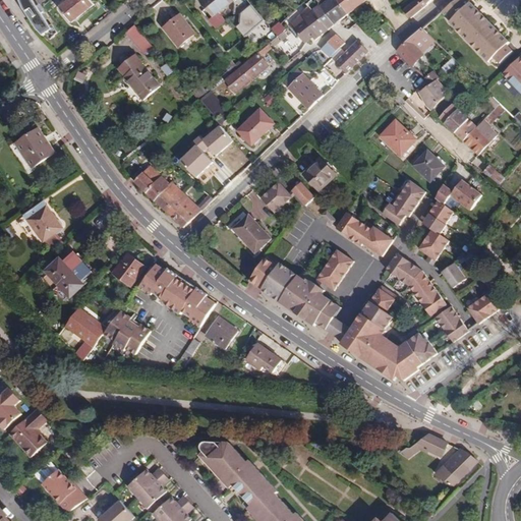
[(34,1),(33,0),(19,0),(23,8),(38,30),(44,37),(46,35),(53,30),(51,27),(43,15),(34,1)]
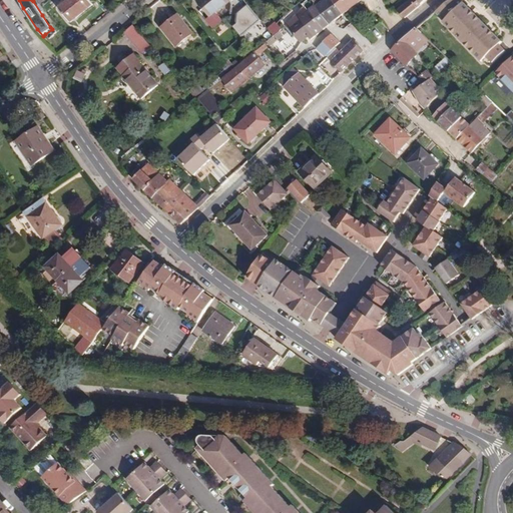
[(45,13),(35,0),(34,0),(33,1),(42,15),(45,13)]
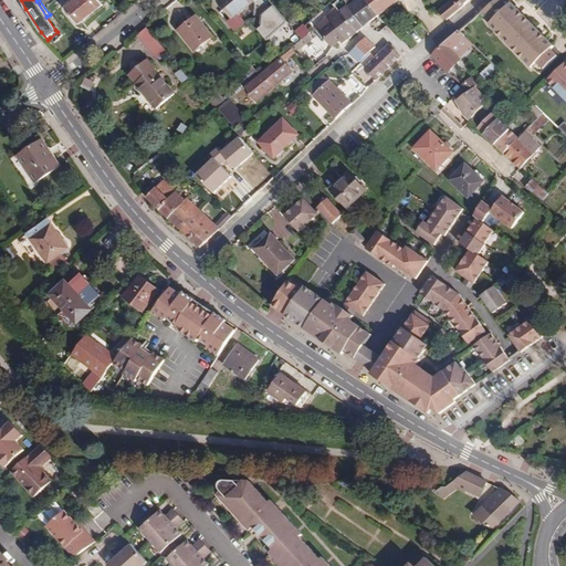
[(103,4),(98,0),(76,0),(65,9),(77,24),(103,4)]
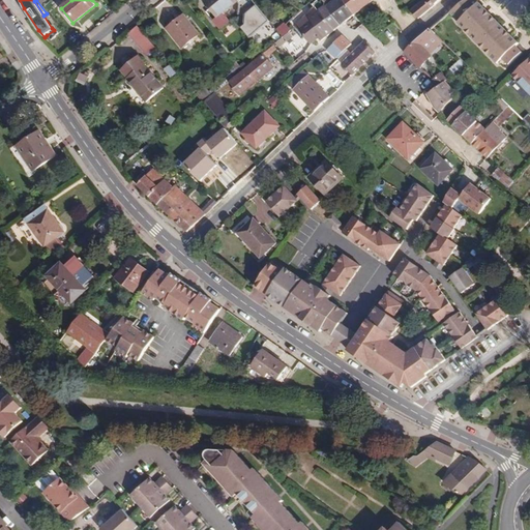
[(237,1),(235,0),(206,0),(205,1),(218,17),(213,21),(219,29),(229,22),(223,13),(237,1)]
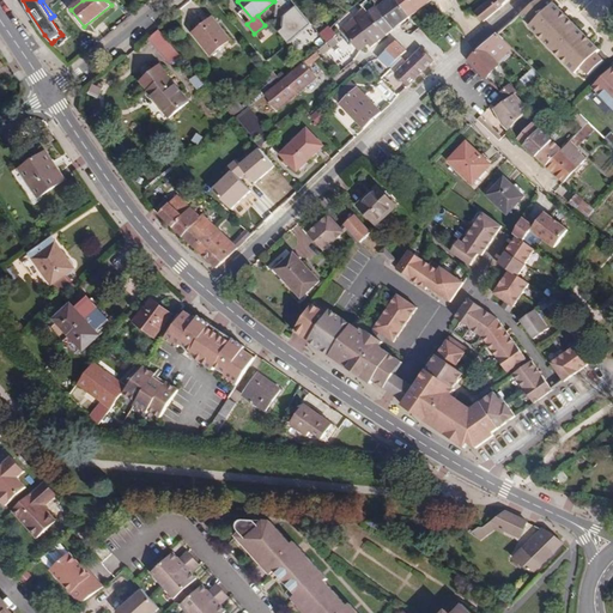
[(362,0),(357,5),(359,8),(384,38),(393,31),(394,30),(378,8),(370,0),(362,0)]
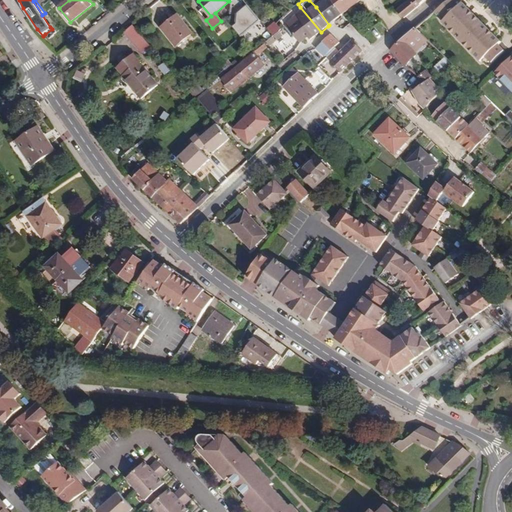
[(325,0),(316,7),(329,25),(342,15),(330,0),(325,0)]
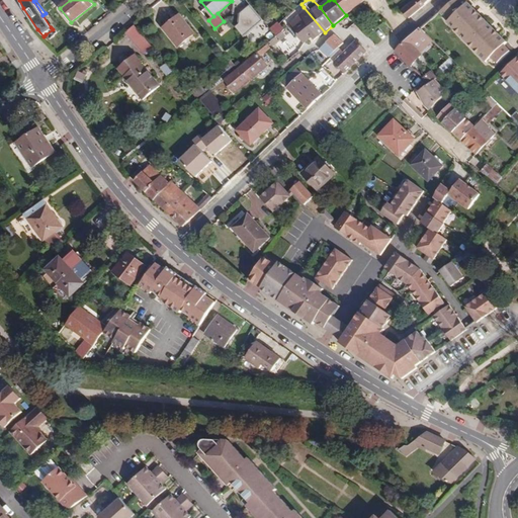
[(334,0),(346,15),(347,14),(365,0),(334,0)]
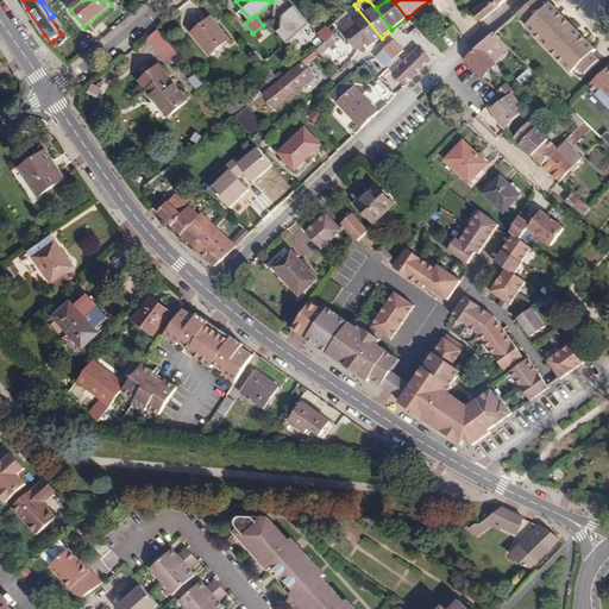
[(481,23),(495,10),(488,0),(472,13),(481,23)]
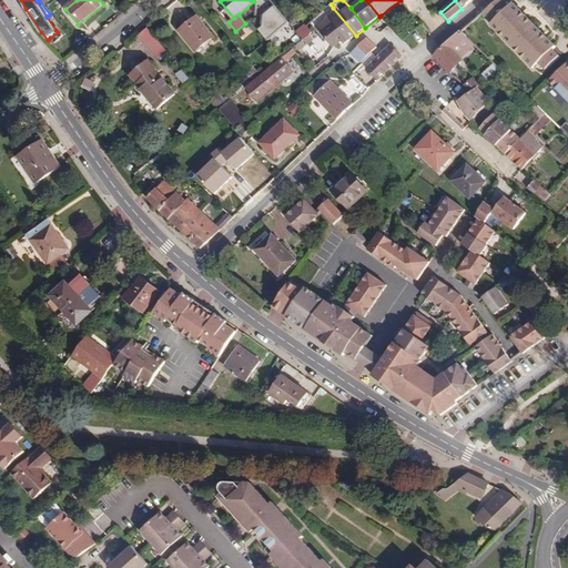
[(454,0),(455,0),(462,9),(473,0),(454,0)]
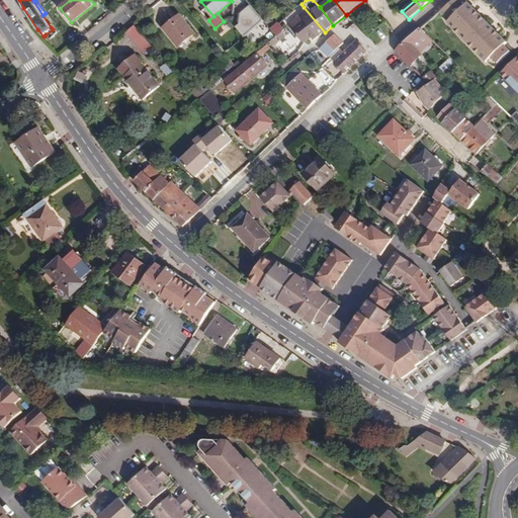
[(467,3),(464,0),(454,0),(440,12),(449,21),(448,22),(488,62),(489,61),(495,68),(511,52),(505,45),(508,42),(468,2),(467,3)]
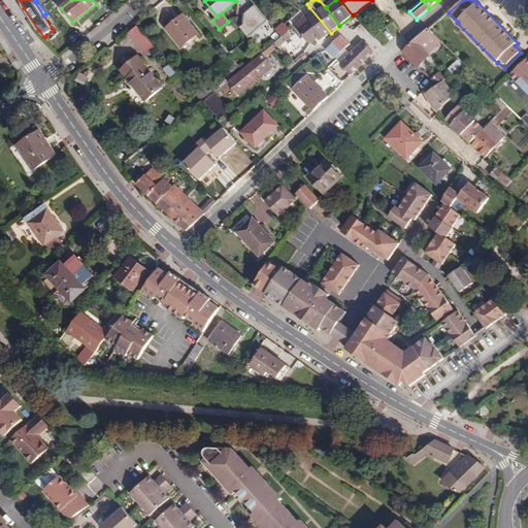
[(257,44),(275,29),(255,5),(241,15),(246,21),(240,26),(257,44)]
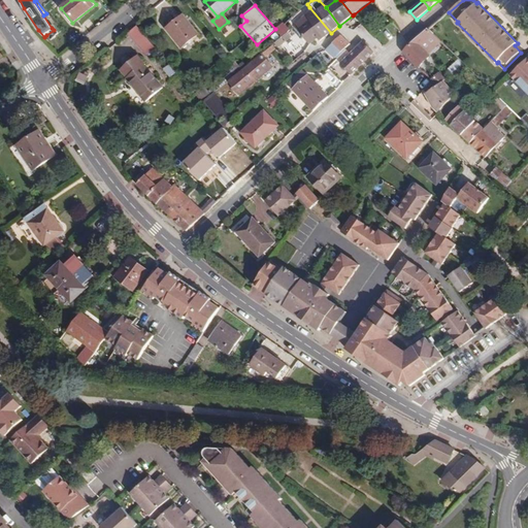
[(331,33),(309,7),(304,12),(306,14),(305,17),(295,27),(309,43),(318,38),(321,41),(331,33)]
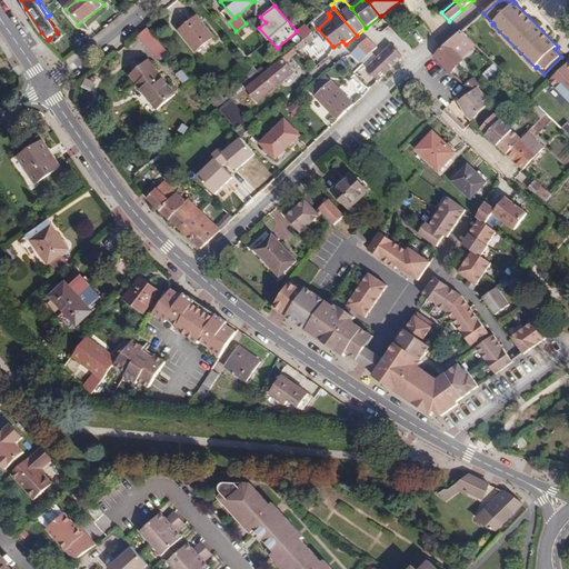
[(215,37),(198,16),(180,30),(197,50),(215,37)]
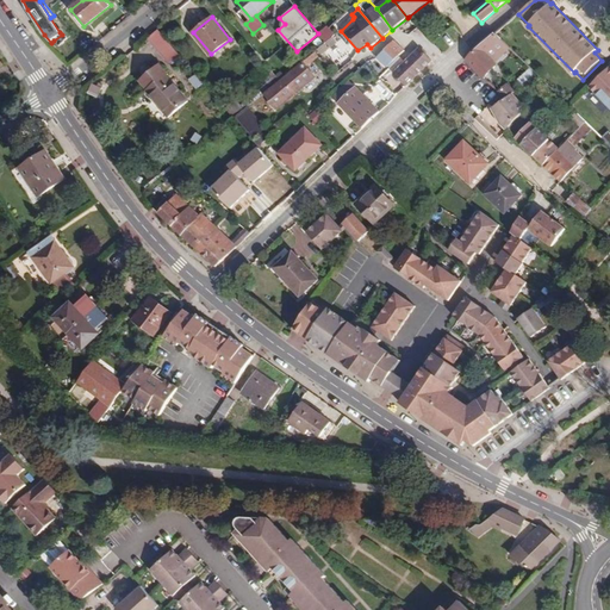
[(68,38),(63,30),(60,32),(62,35),(54,41),(60,47),(68,38)]
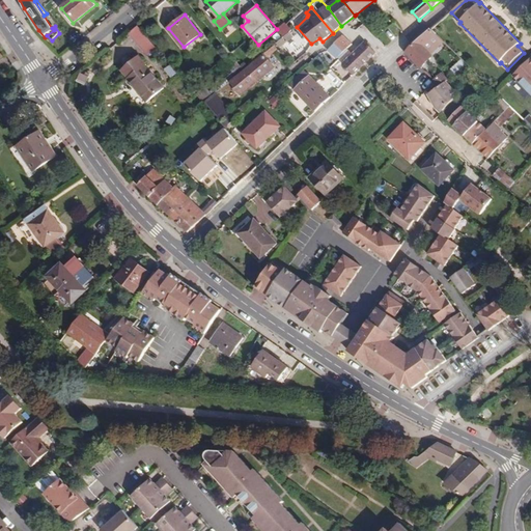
[(156,48),(138,26),(130,33),(147,55),(156,48)]
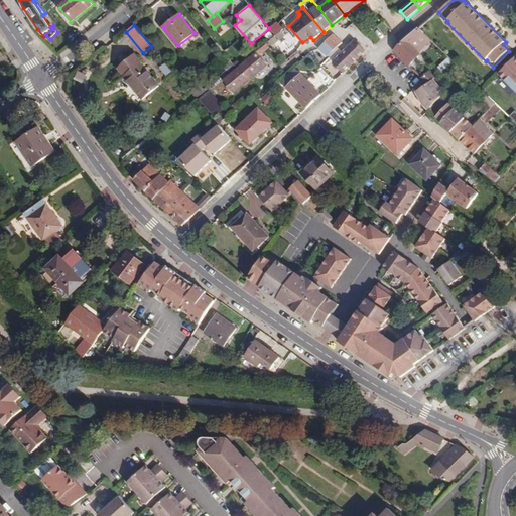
[(431,40),(418,27),(394,50),(409,66),(420,55),(418,53),(431,40)]
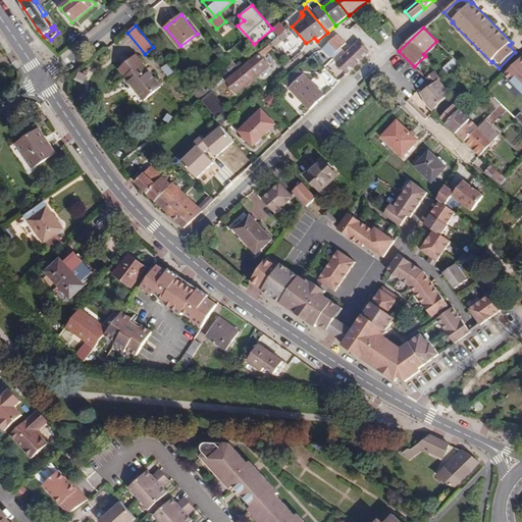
[(290,54),(301,44),(292,34),(280,43),(290,54)]
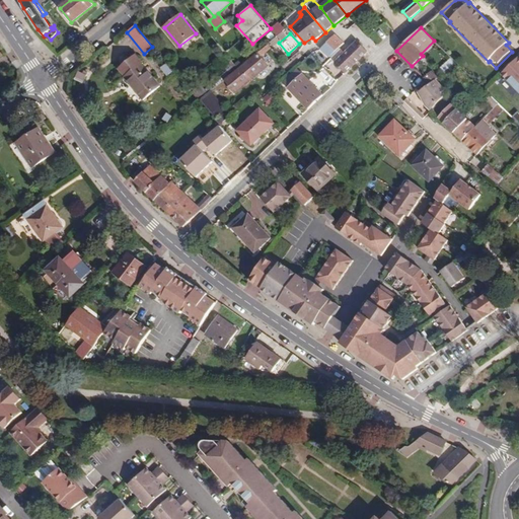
[(368,52),(358,42),(346,54),(341,50),(331,59),(346,73),(368,52)]
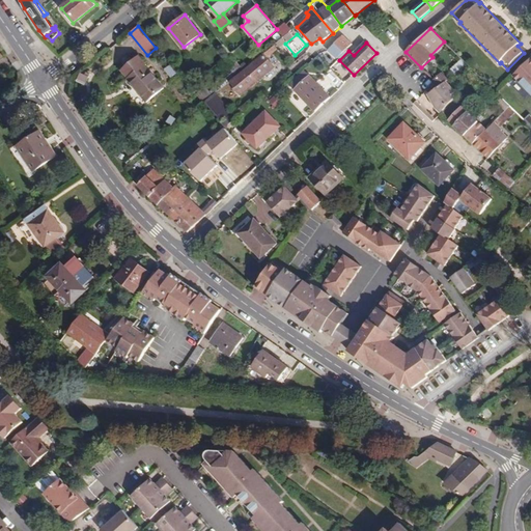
[(147,65),(140,57),(122,71),(130,79),(129,80),(147,103),(165,88),(146,66),(147,65)]
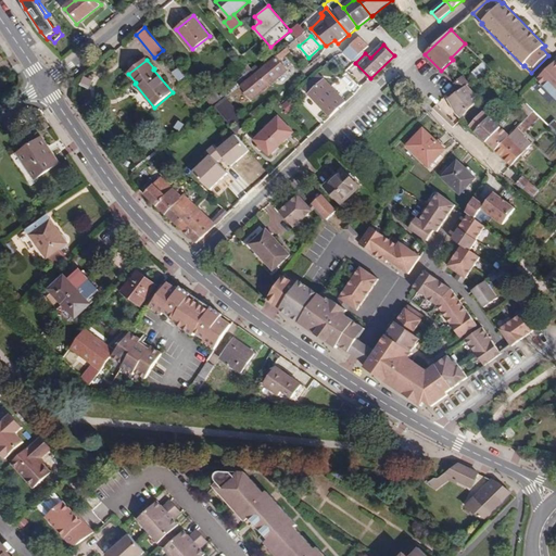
[(479,76),(487,65),(481,62),(474,73),(479,76)]
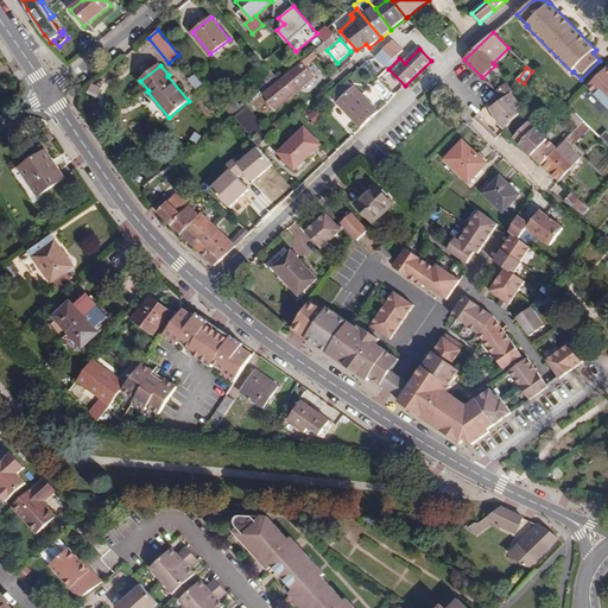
[(607,68),(589,87),(607,106),(607,68)]
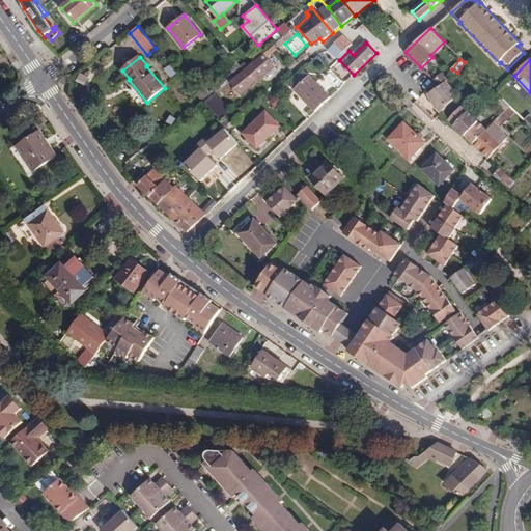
[(171,64),(164,68),(169,78),(176,74),(171,64)]
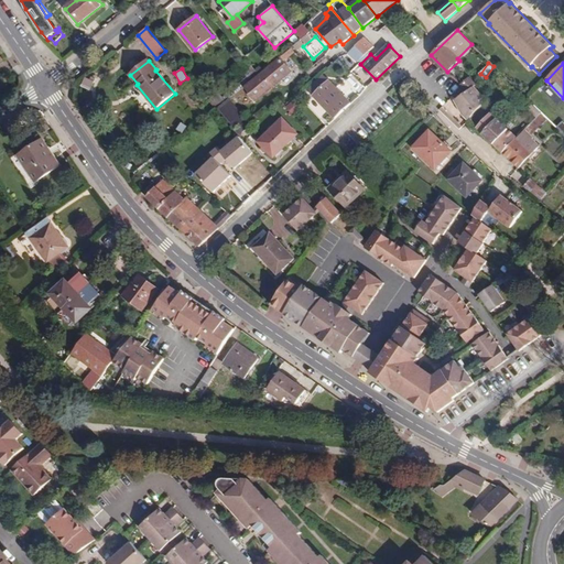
[(279,83),(268,69),(231,99),(242,112),(279,83)]
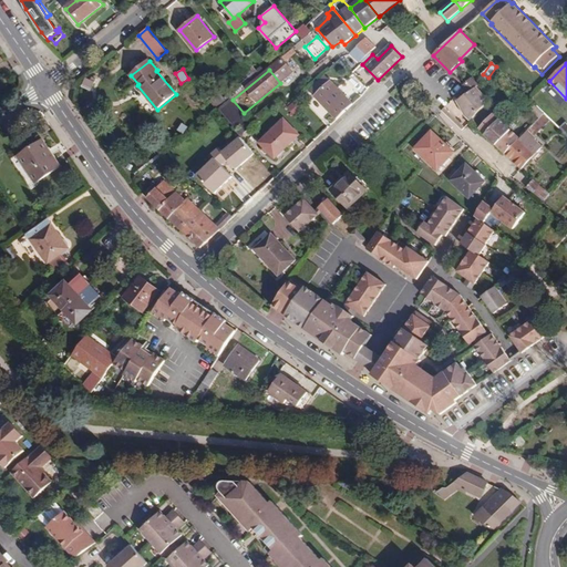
[(91,91),(95,82),(85,76),(81,86),(91,91)]
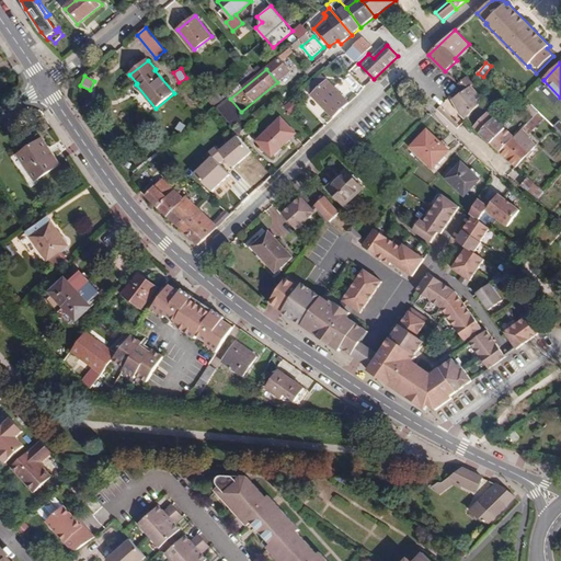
[(350,103),(328,80),(312,95),(334,118),(350,103)]
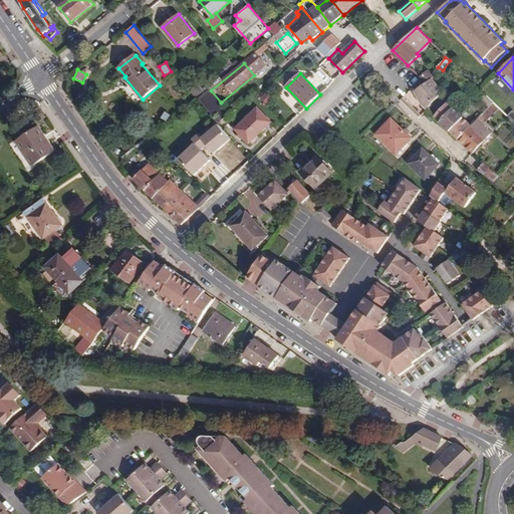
[(426,83),(430,79),(424,74),(421,78),(426,83)]
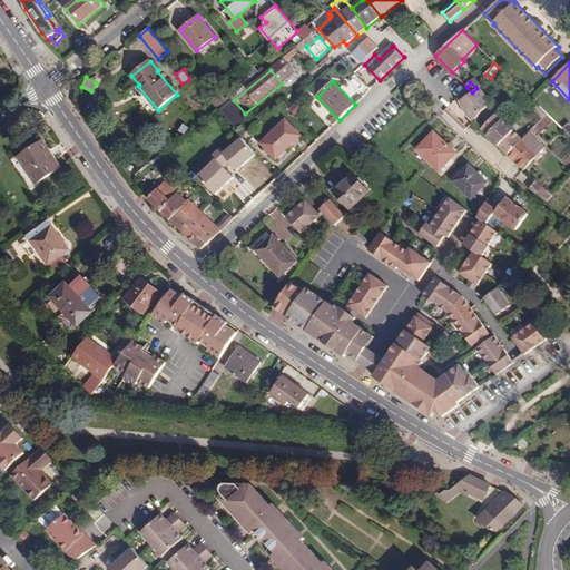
[(485,97),(477,88),(472,92),(462,100),(460,101),(468,116),(474,121),(488,107),(481,101),(485,97)]
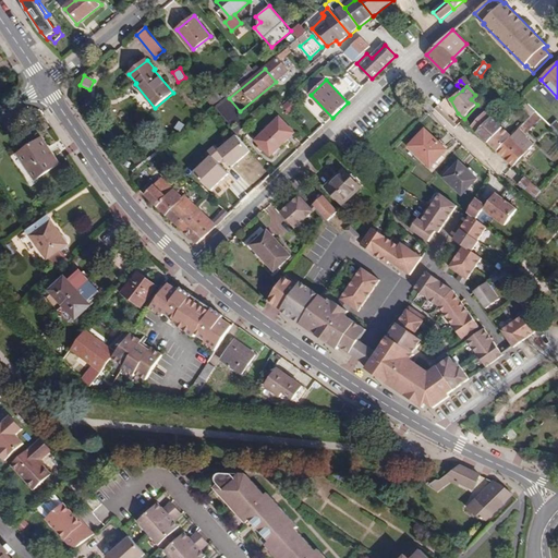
[(227,97),(216,107),(230,123),(241,113),(227,97)]
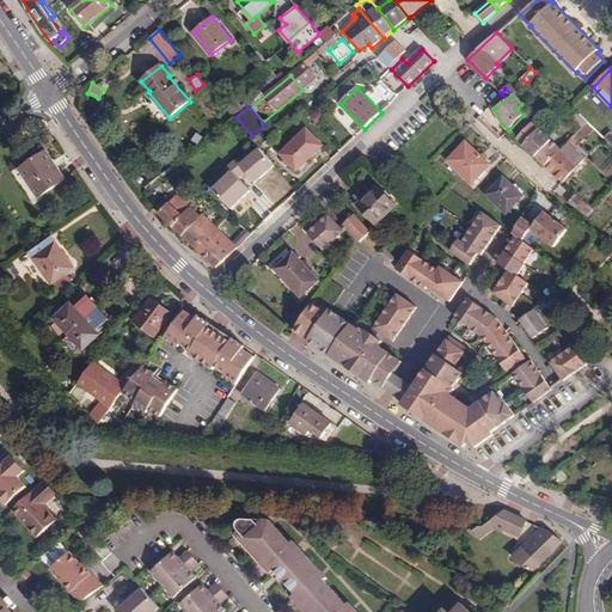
[(539,130),(524,115),(509,130),(546,166),(558,148),(549,139),(540,130),(539,129),(539,130)]
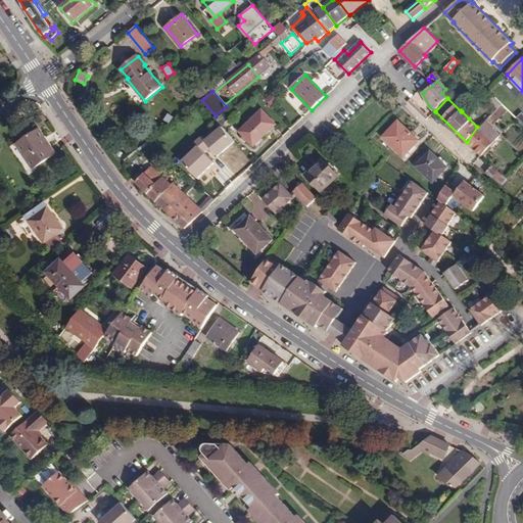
[(428,117),(410,99),(408,102),(426,121),(428,117)]
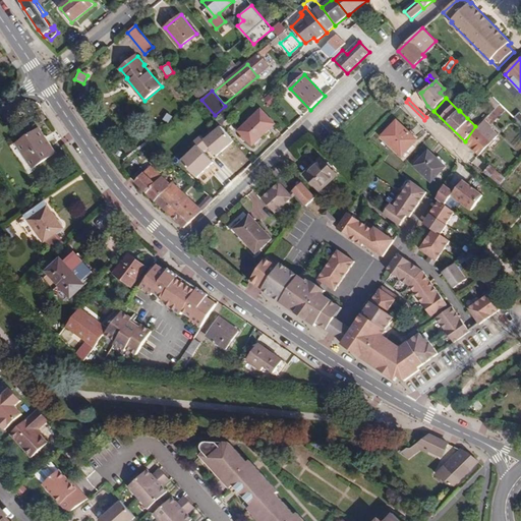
[(496,100),(482,117),(488,123),(502,105),(496,100)]
